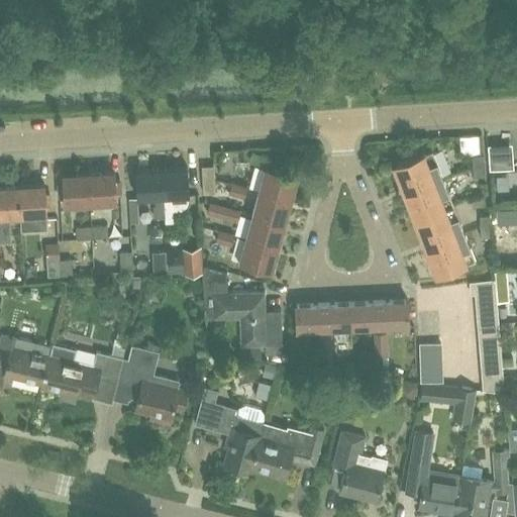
[(487,135),(468,135),(468,151),(488,151),(487,135)]
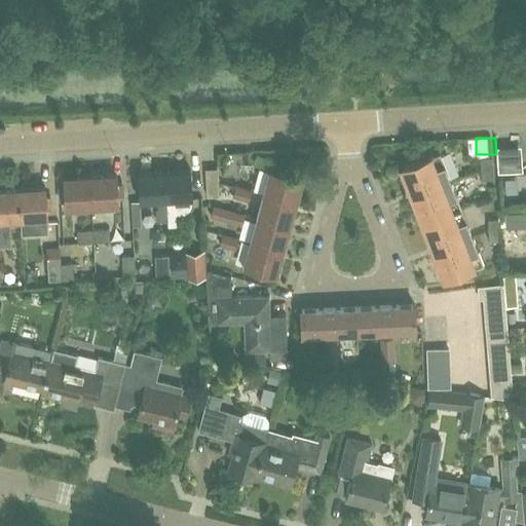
[(505,175),(525,173),(525,145),(504,147),(505,175)]
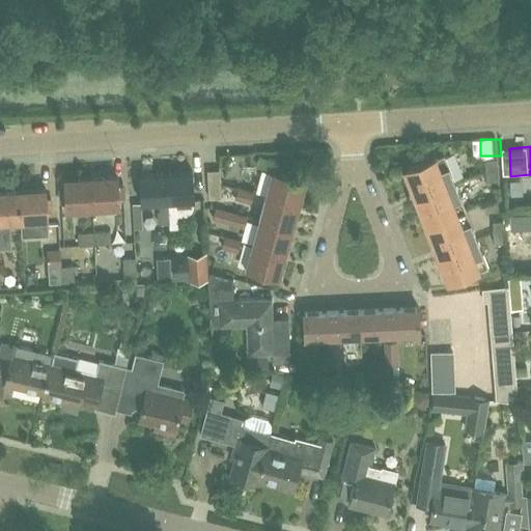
[(435,158),(404,169),(416,198),(455,183),(450,169),(441,172),(435,158)]
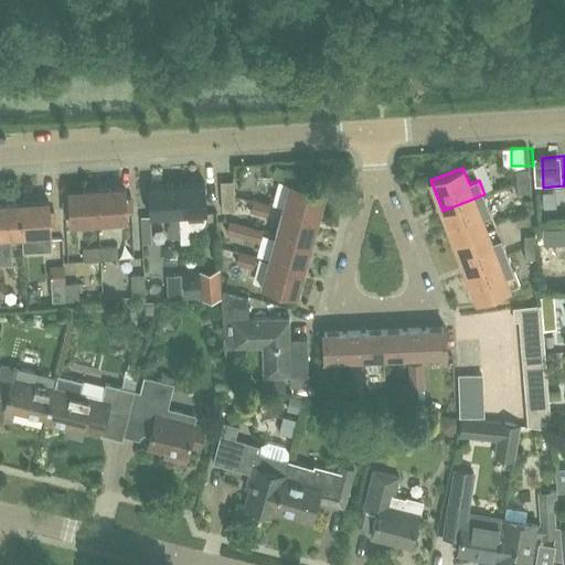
[(529,169),(515,170),(516,182),(529,181),(529,169)]
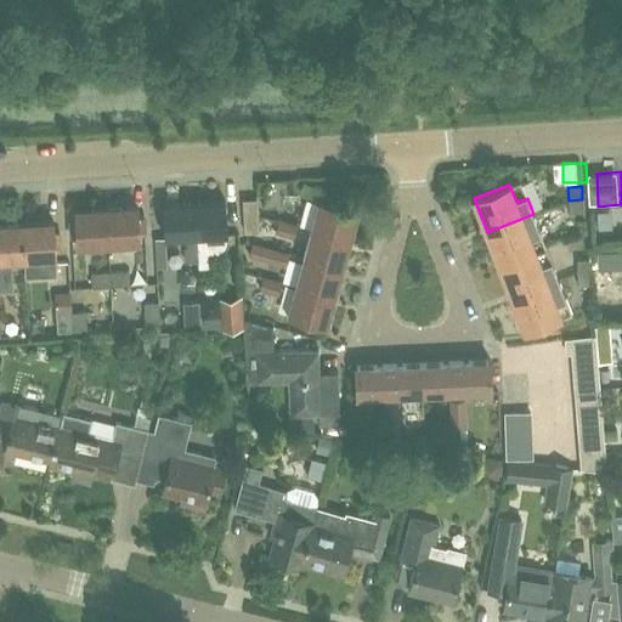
[(259,231),(258,214),(256,198),(242,199),(244,232),(259,231)]
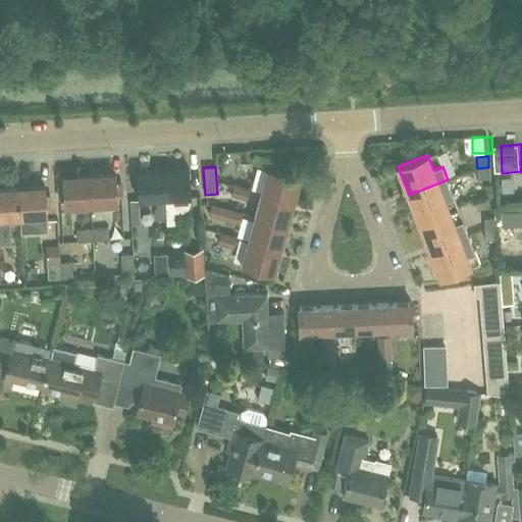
[(489,178),(488,167),(477,168),(477,179),(489,178)]
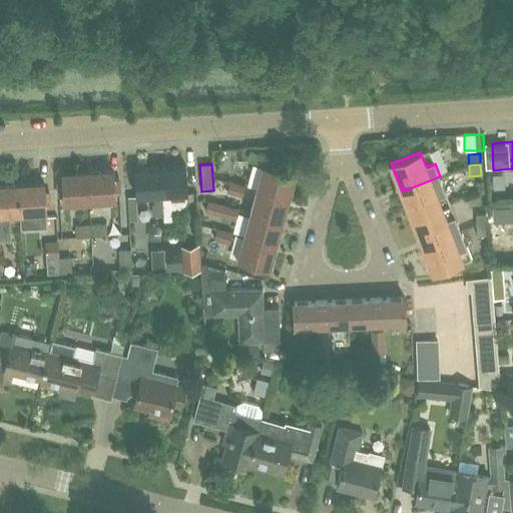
[(258,189),(290,198),(296,174),(264,165),(258,189)]
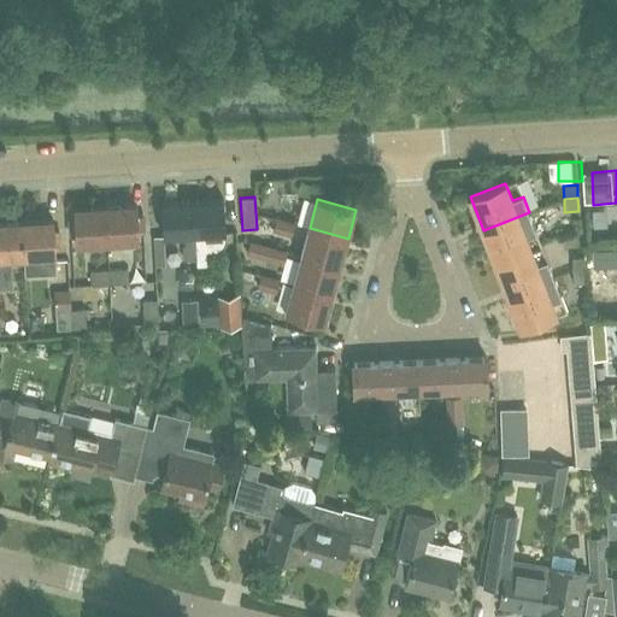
[(224,200),(193,201),(197,259),(197,266),(207,265),(207,252),(216,252),(219,250),(223,247),(224,244),(225,240),(225,233),(224,200)]
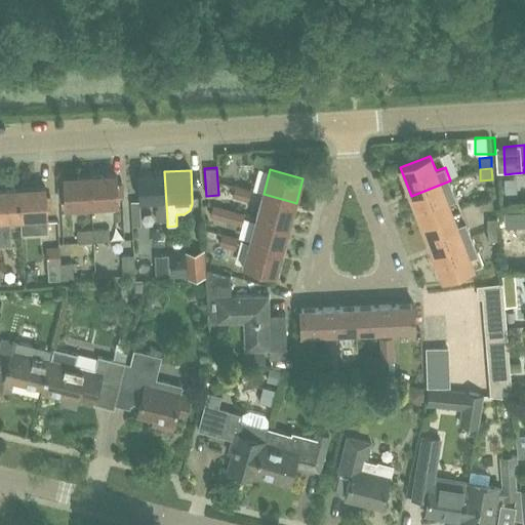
[(164,171),(137,173),(138,200),(159,199),(160,209),(157,209),(158,221),(167,220),(164,171)]
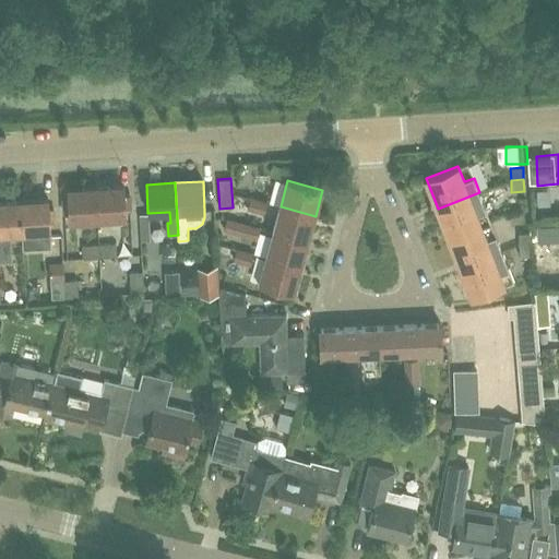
[(96,188),(98,219),(127,217),(126,210),(130,210),(129,194),(125,195),(125,186),(96,188)]
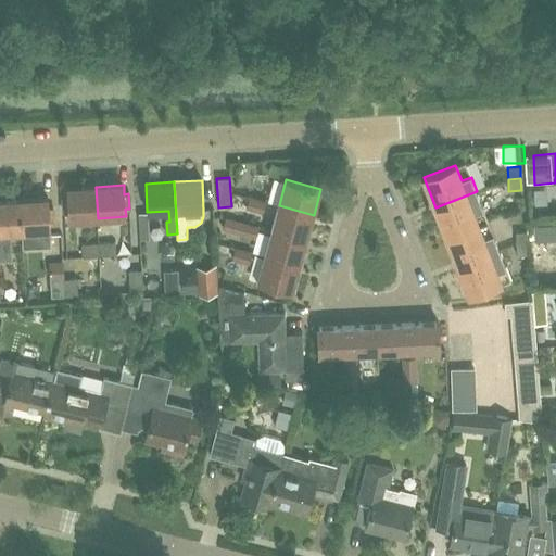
[(98,218),(96,187),(68,188),(70,198),(64,198),(65,213),(70,213),(71,219),(98,218)]
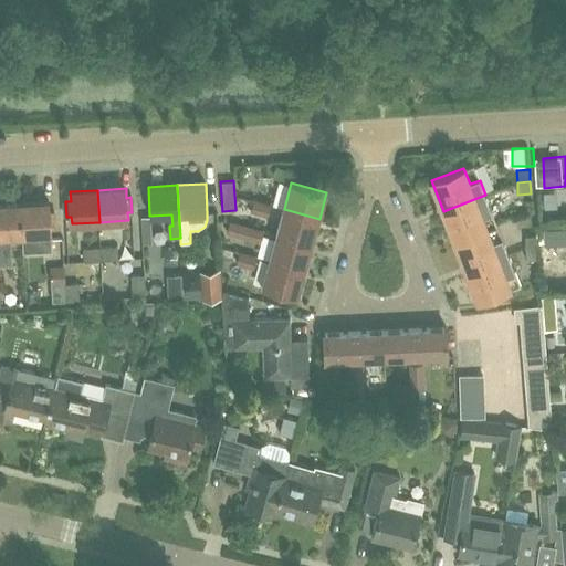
[(485,195),(443,211),(454,241),(486,229),(481,213),(491,210),(485,195)]
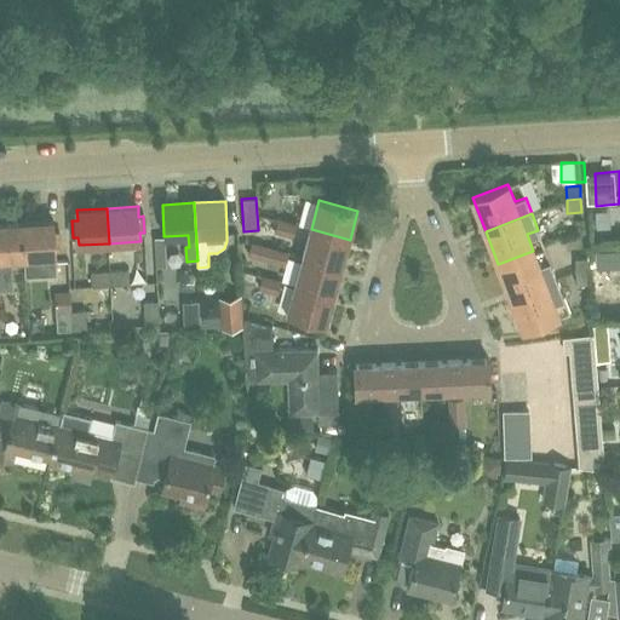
[(296,223),(279,219),(277,219),(274,231),(293,236),(296,223)]
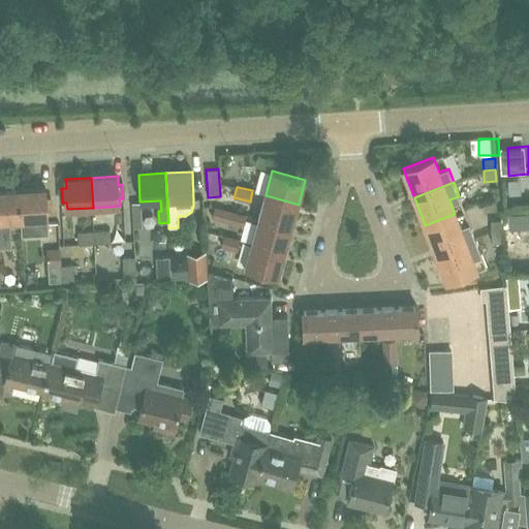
[(45,188),(20,190),(21,220),(33,219),(34,229),(48,229),(47,212),(52,211),(51,196),(45,196),(45,188)]
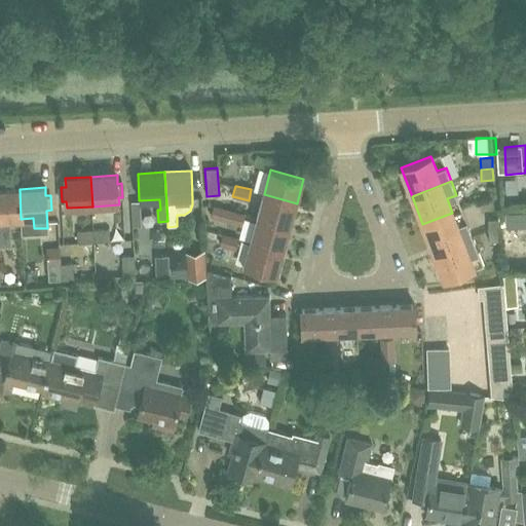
[(0,246),(9,246),(8,219),(21,219),(20,189),(0,189),(0,246)]
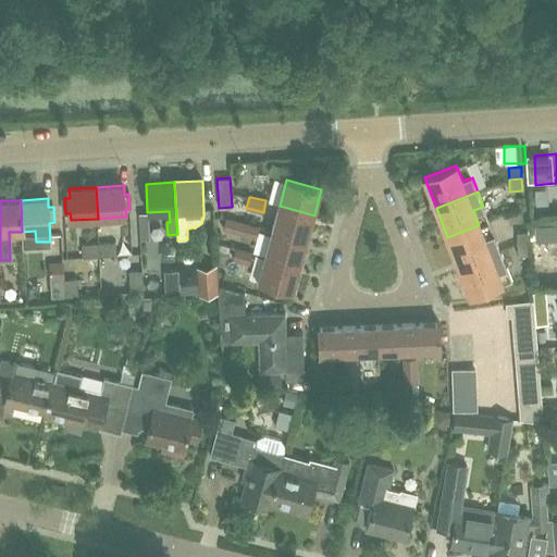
[(280,206),(272,231),(307,240),(314,215),(280,206)]
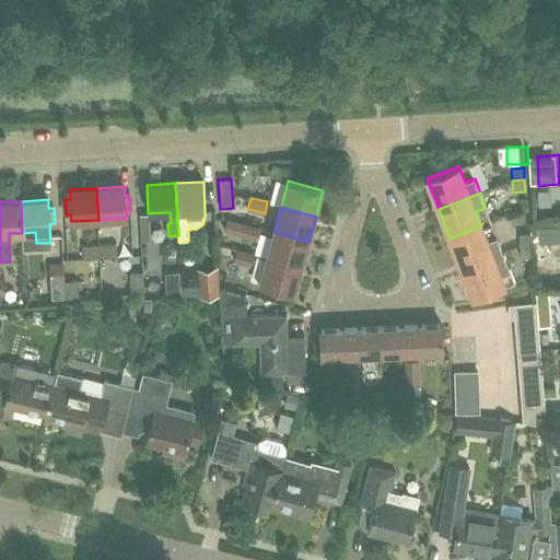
[(257,240),(260,228),(228,218),(224,231),(257,240)]
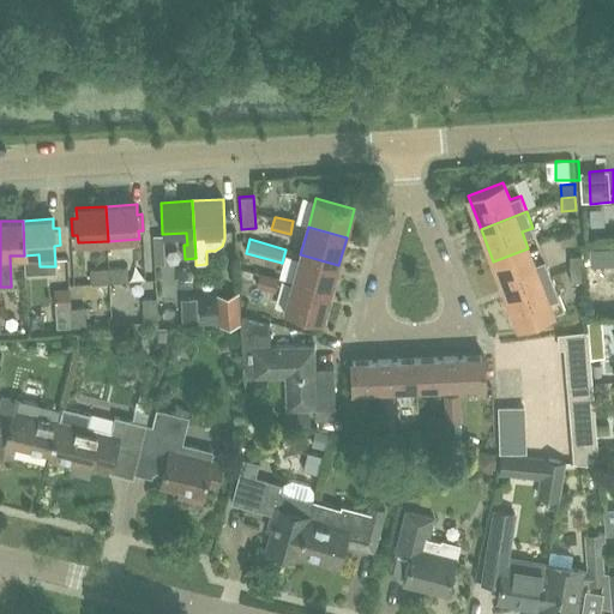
[(493,262),(506,294),(552,276),(546,260),(535,264),(528,248),(493,262)]
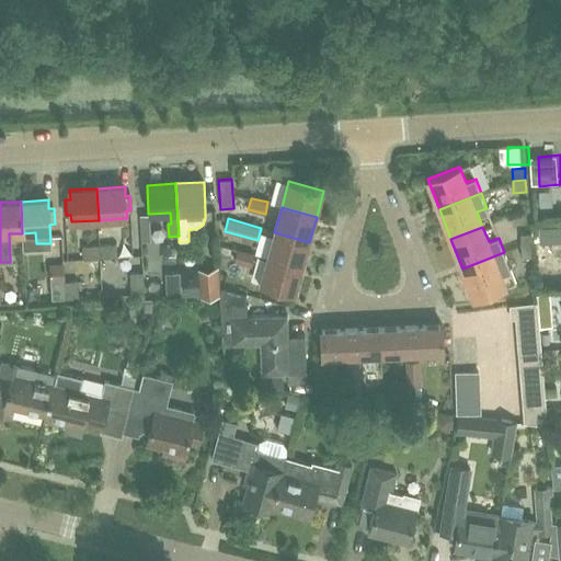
[(267,259),(302,267),(309,242),(274,232),(267,259)]
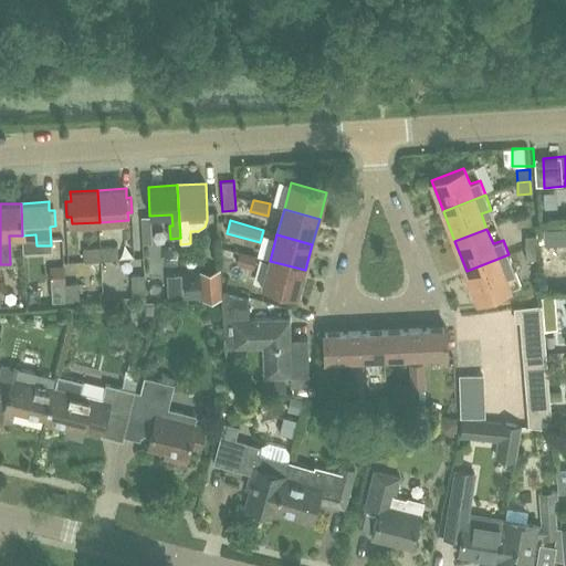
[(537,236),(524,237),(525,249),(537,248),(537,236)]
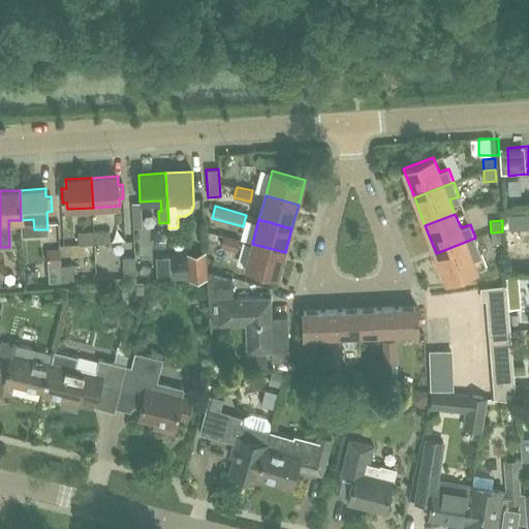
[(110,229),(94,230),(95,243),(111,242),(110,229)]
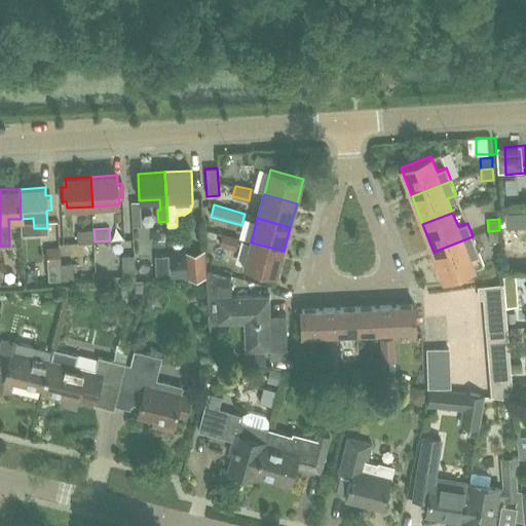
[(202,228),(203,237),(220,242),(220,245),(235,249),(238,238),(202,228)]
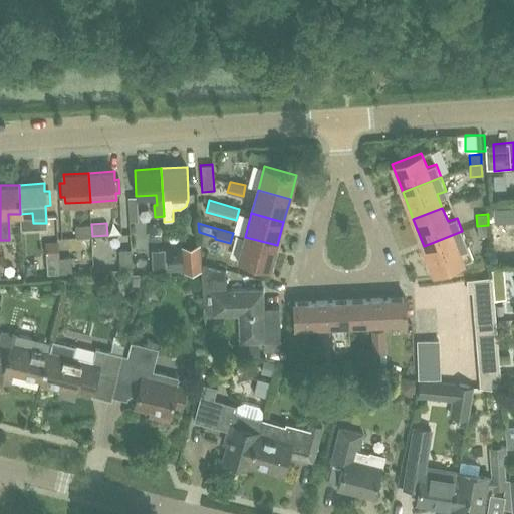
[(91,224),(75,225),(76,237),(92,236),(91,224)]
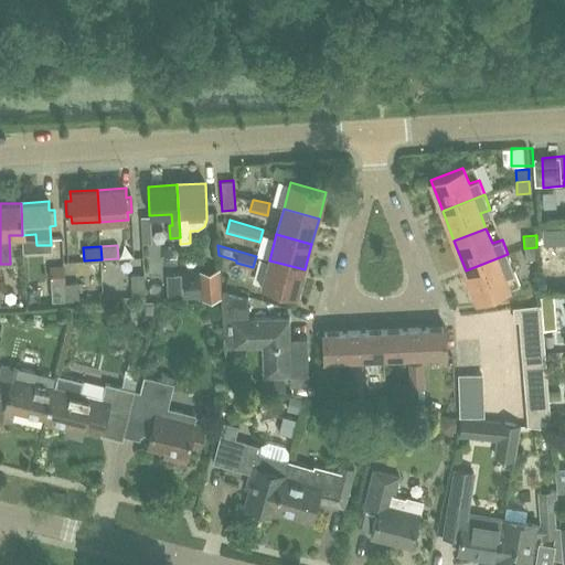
[(524,248),(524,260),(537,259),(536,247),(524,248)]
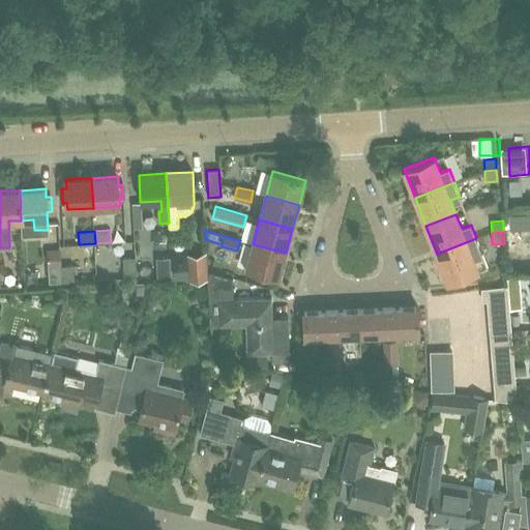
[(476,238),(437,254),(448,283),(478,270),(474,259),(482,255),(476,238)]
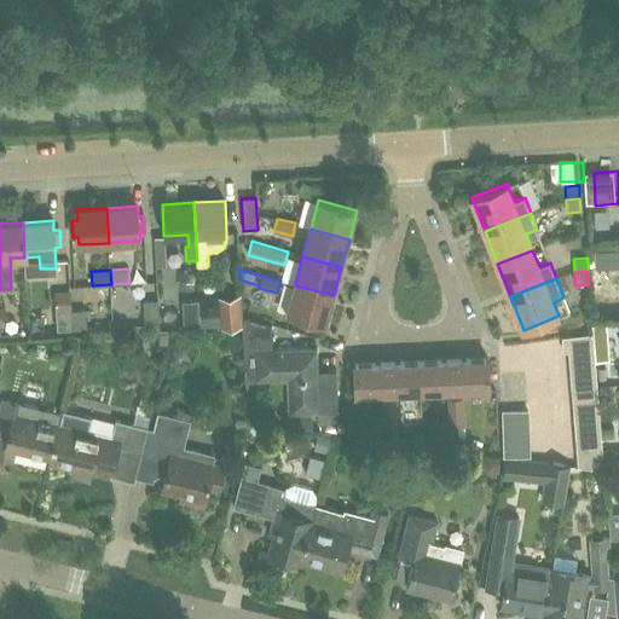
[(334,295),(295,285),(287,314),(325,324),(334,295)]
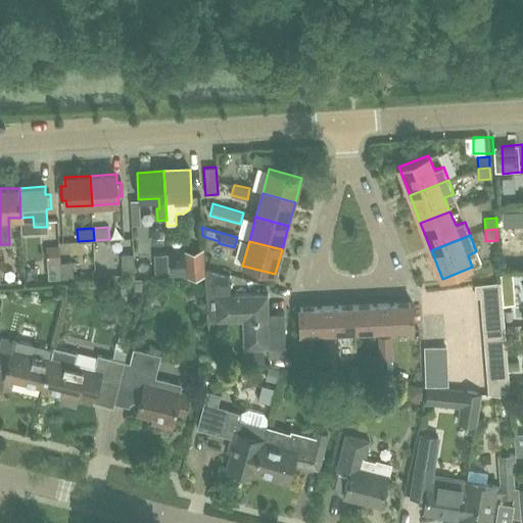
[(46,262),(47,280),(59,280),(59,263),(58,246),(45,246),(46,262)]
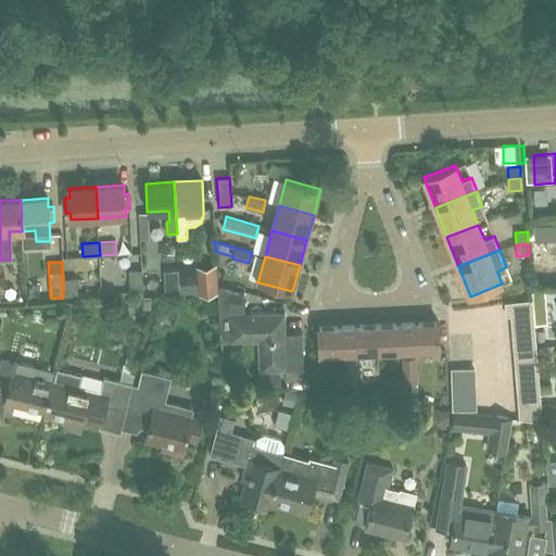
[(179,282),(179,293),(217,291),(216,283),(215,265),(196,266),(197,282),(179,282)]
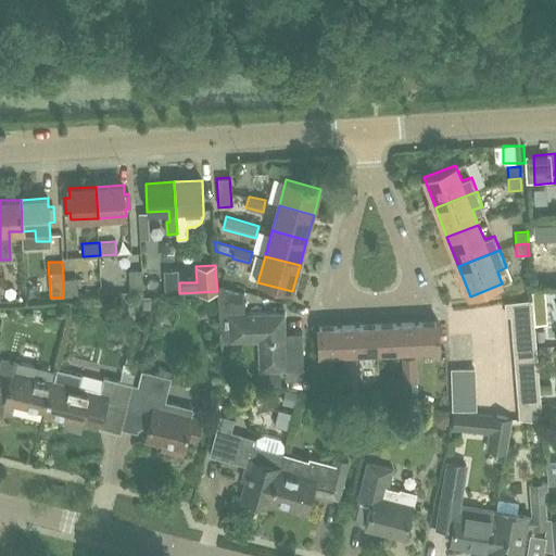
[(178,268),(163,269),(165,294),(179,293),(179,282),(178,268)]
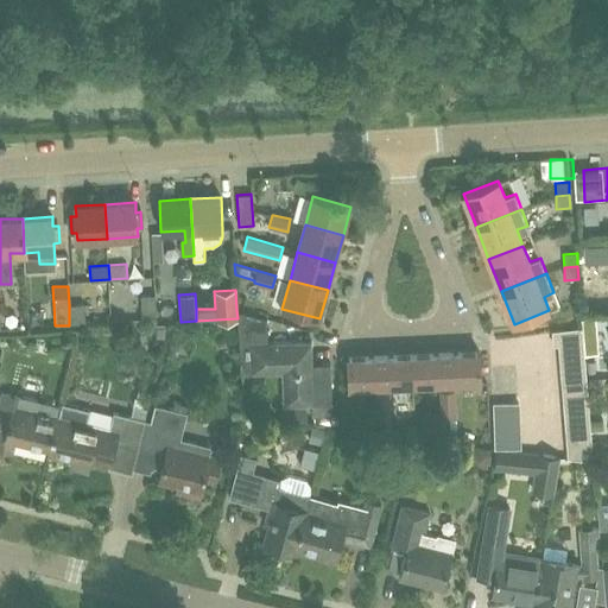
[(157,318),(156,295),(140,295),(141,318),(157,318)]
